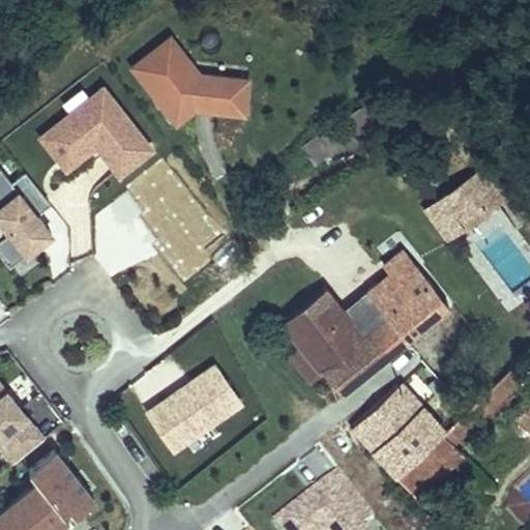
[(131,66),(156,97),(163,93),(169,99),(163,105),(175,121),(194,107),(218,109),(222,76),(197,72),(168,36),(131,66)]
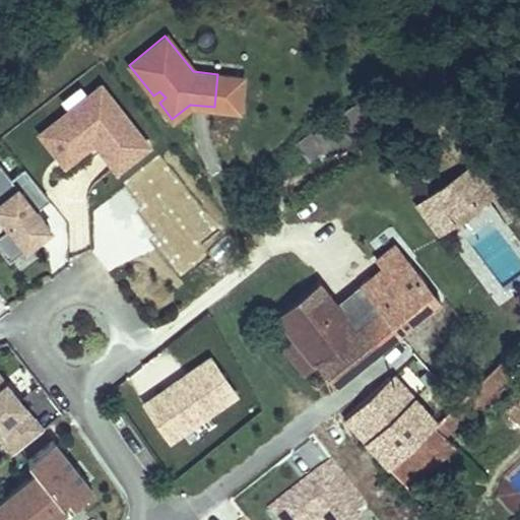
[(217,74),(214,107),(238,110),(241,77),(217,74)]
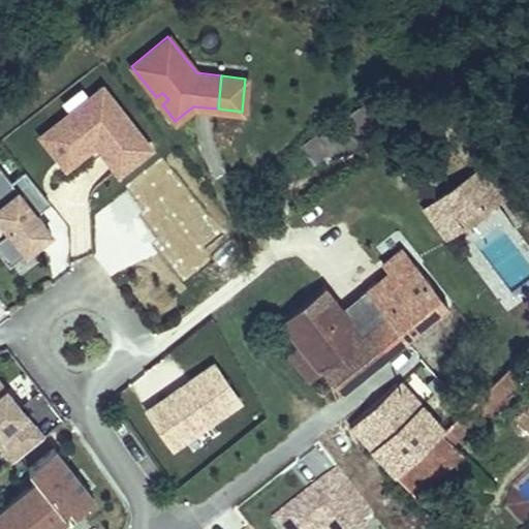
[(102,87),(56,124),(72,146),(90,133),(96,142),(119,170),(150,147),(102,87)]
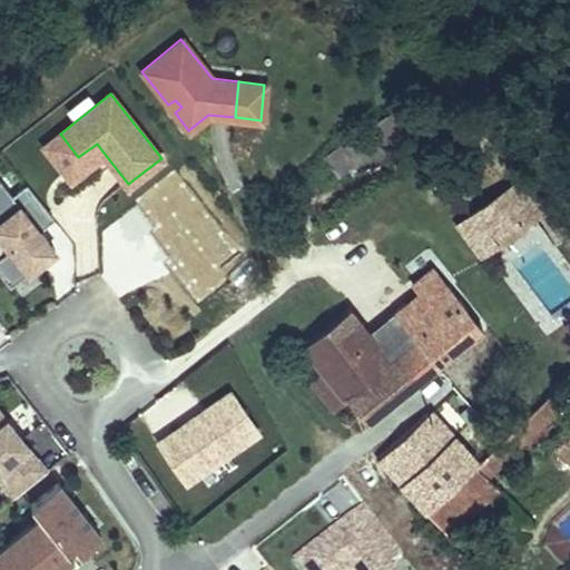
[(182,107),(175,100),(168,105),(175,112),(182,107)]
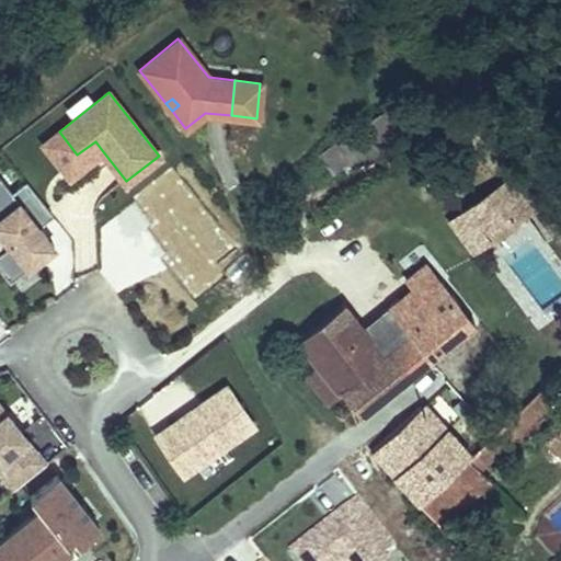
[(393,106),(354,132),(366,151),(368,155),(408,129),(393,106)]
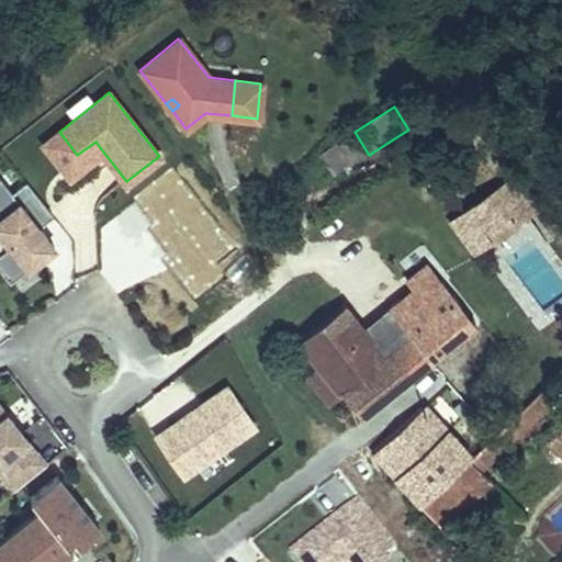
[(77,155),(59,132),(44,143),(70,175),(102,150),(96,142),(77,155)]
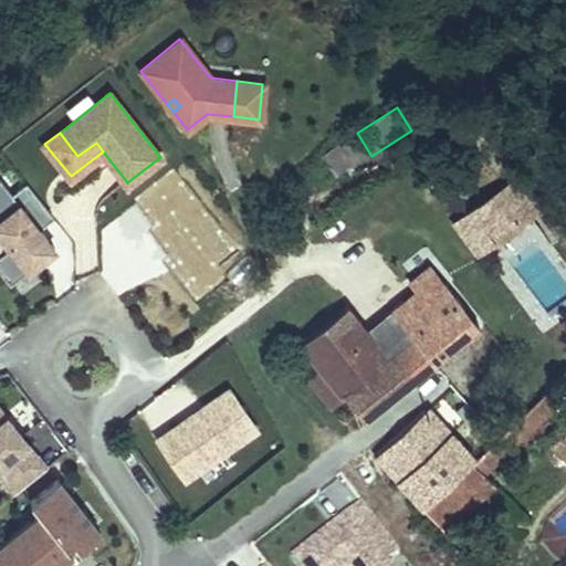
[(357,133),(341,143),(352,160),(369,153),(357,133)]
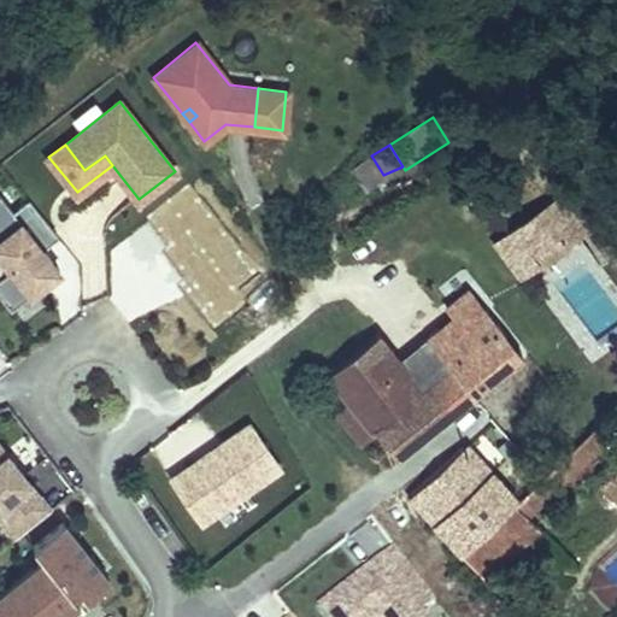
[(383,175),(371,156),(318,199),(333,217),(383,175)]
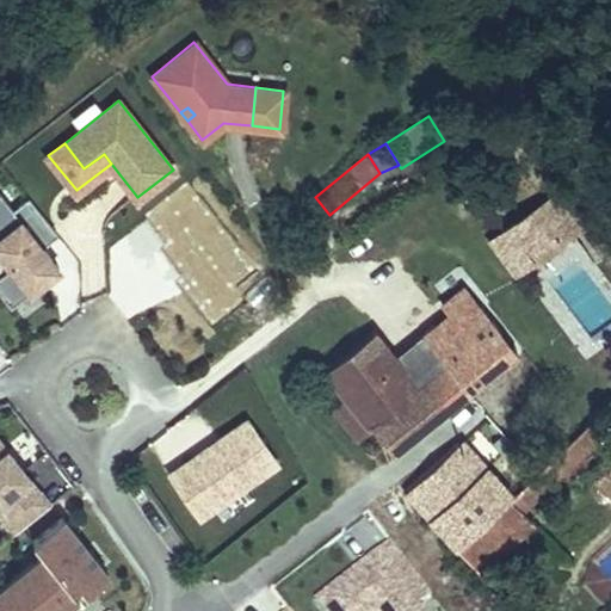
[(47,265),(54,260),(43,247),(59,234),(29,197),(13,210),(0,192),(0,251),(12,267),(0,276),(0,291),(12,306),(53,273),(47,265)]
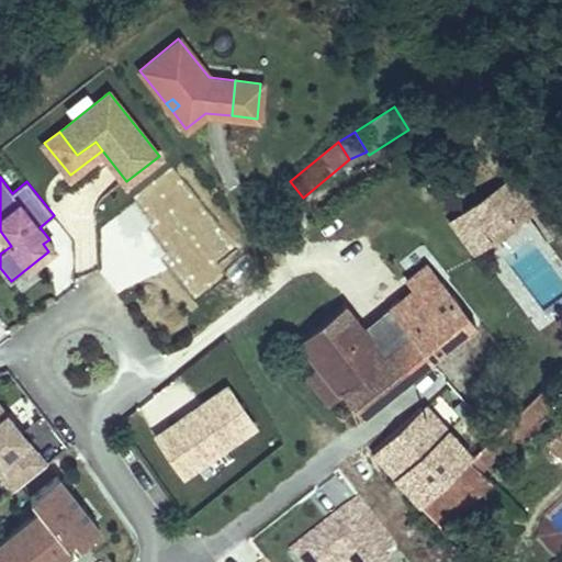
[(536,202),(518,179),(509,186),(506,181),(450,224),(471,253),(483,243),(476,233),(502,214),(509,223),(536,202)]
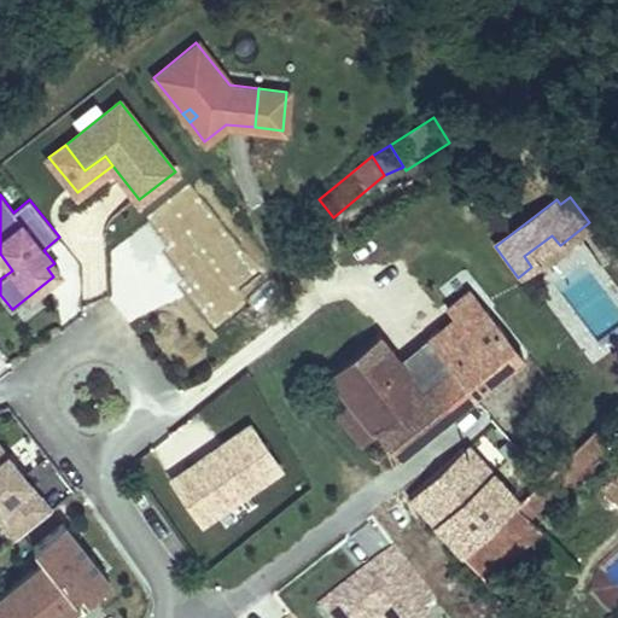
[(531,267),(560,245),(552,235),(524,256),(531,267)]
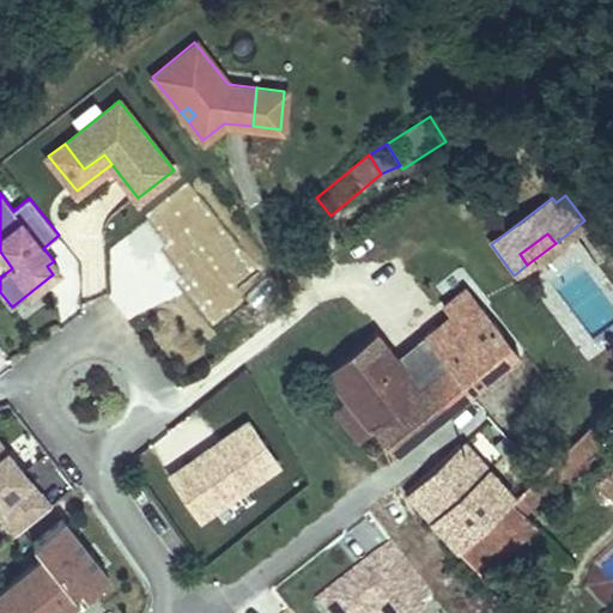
[(60,268),(54,261),(47,266),(53,274),(60,268)]
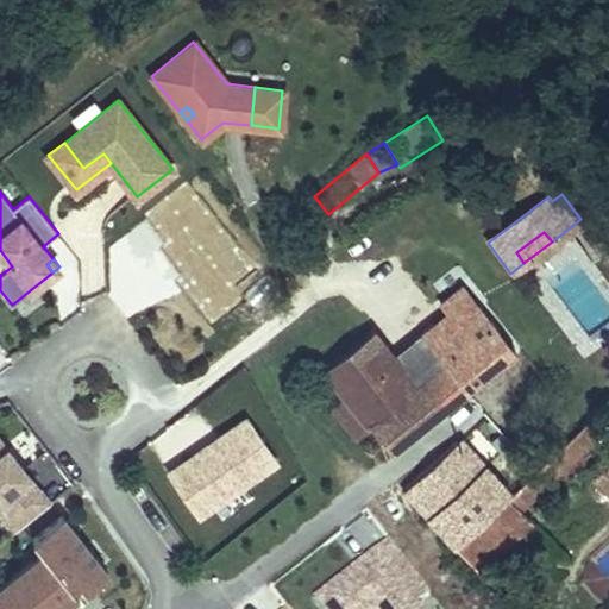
[(374,331),(326,369),(352,401),(334,416),(357,445),(375,429),(393,451),(439,413),(516,350),(468,287),(443,306),(451,314),(396,357),(374,331)]
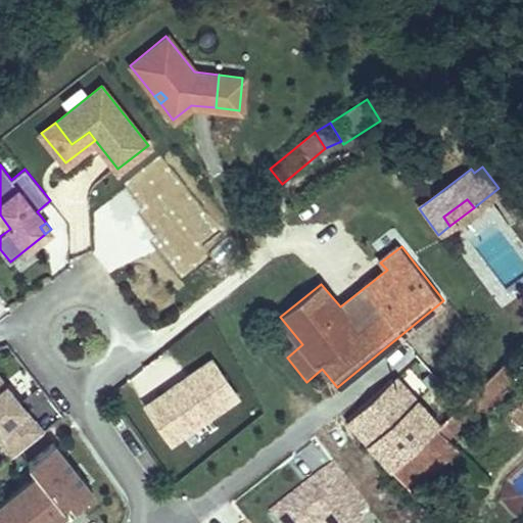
[(520,372),(509,360),(441,425),(453,437),(520,372)]
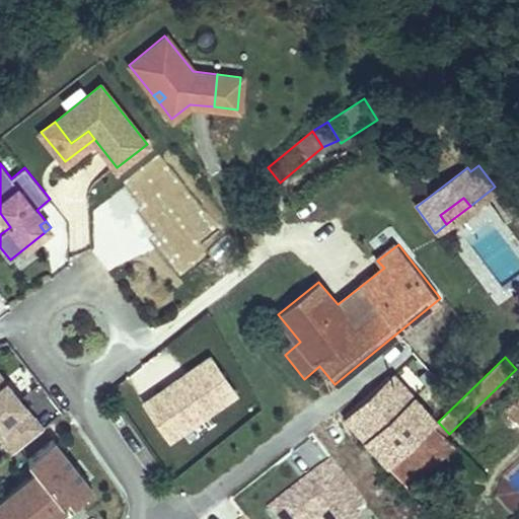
[(44,428),(0,372),(0,431),(4,437),(2,439),(13,452),(44,428)]
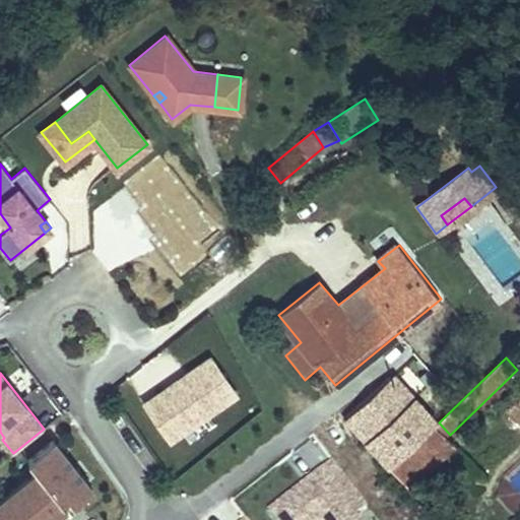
[(407,389),(396,378),(348,418),(371,443),(417,401),(407,389)]
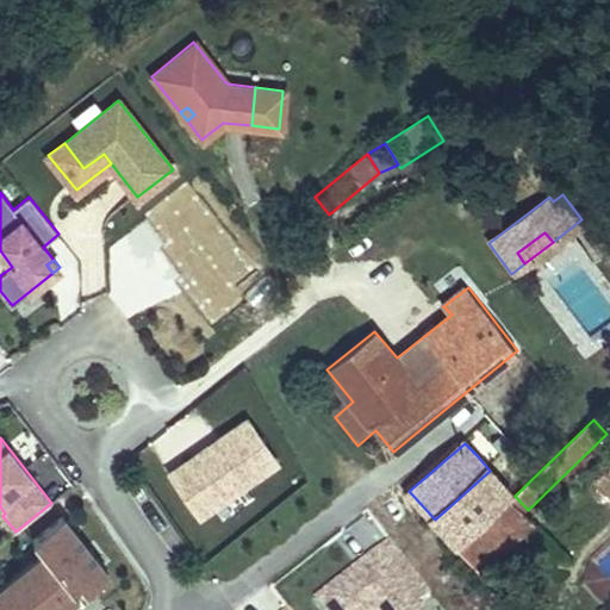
[(512,495),(490,471),(435,520),(458,545),(512,495)]
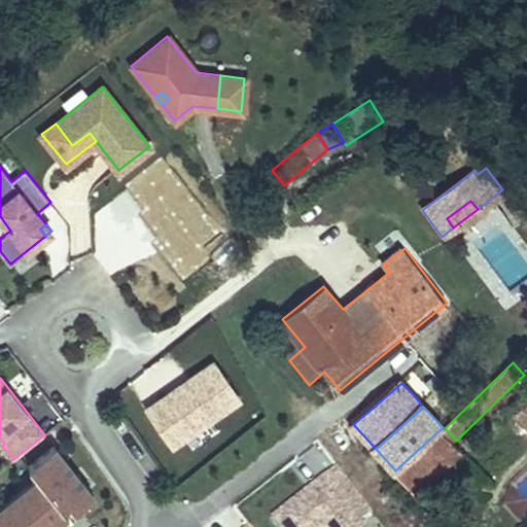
[(456,441),(445,428),(398,473),(418,494),(464,449),(456,441)]
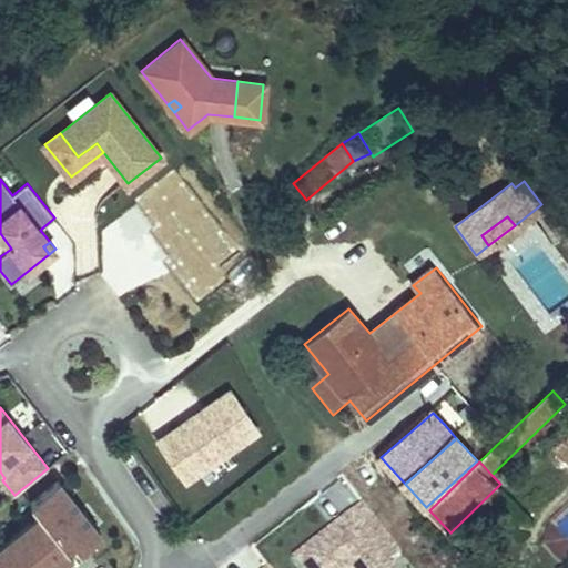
[(40,515),(0,547),(0,567),(61,567),(59,565),(73,554),(69,548),(74,544),(80,550),(101,534),(58,480),(30,503),(40,515)]
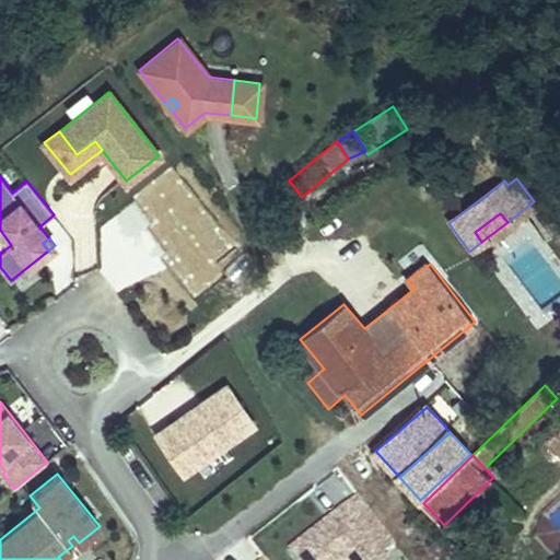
[(368,489),(291,550),(299,559),(409,559),(387,533),(397,525),(368,489)]
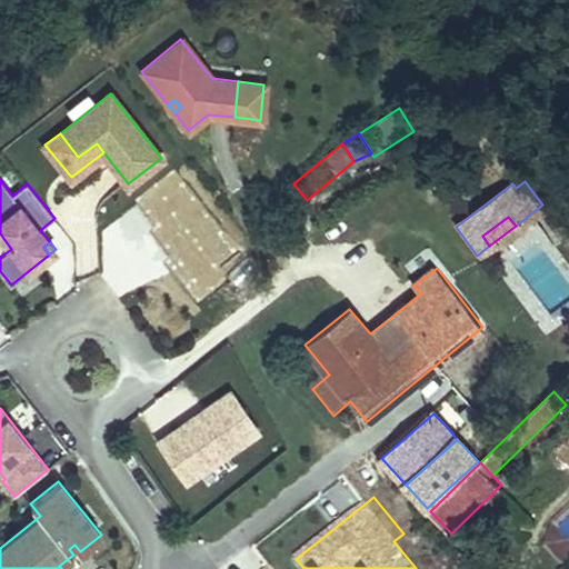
[(568,523),(568,509),(553,525),(547,545),(560,532),(568,523)]
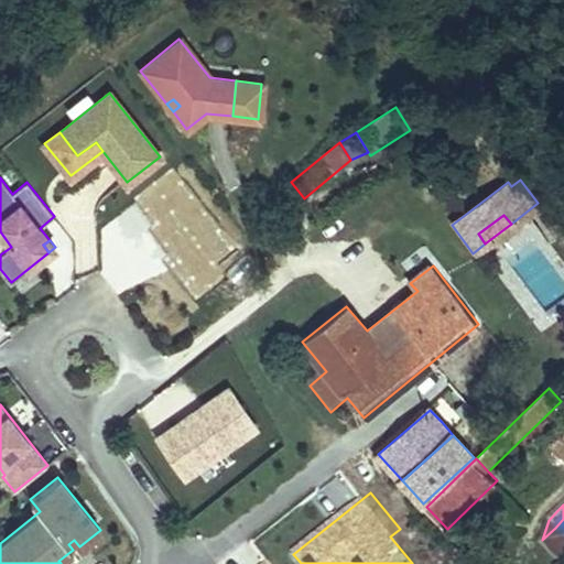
[(563,538),(555,528),(542,540),(563,562),(563,538)]
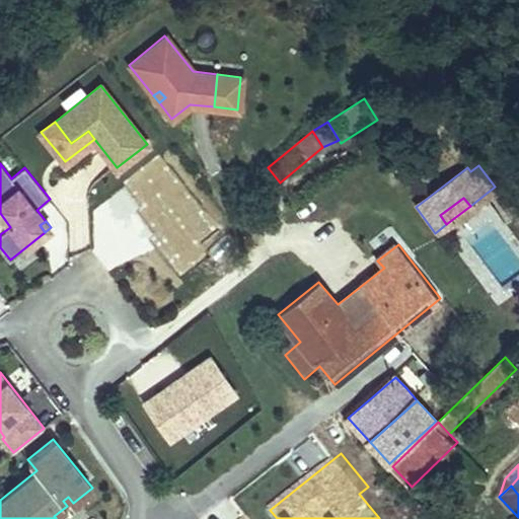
[(256,518),(250,510),(238,518),(256,518)]
